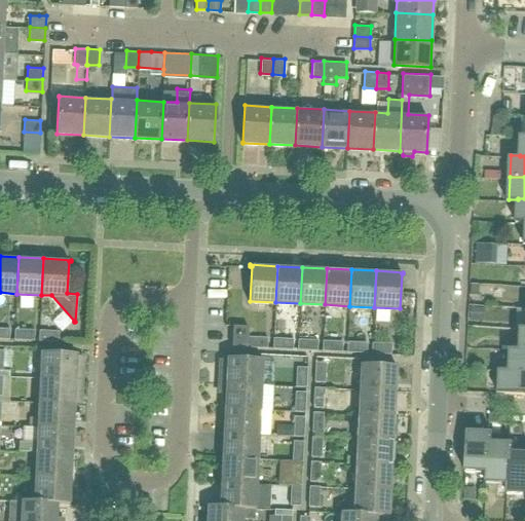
[(233,323),(233,324),(232,344),(249,345),(249,334),(250,324),(233,323)]
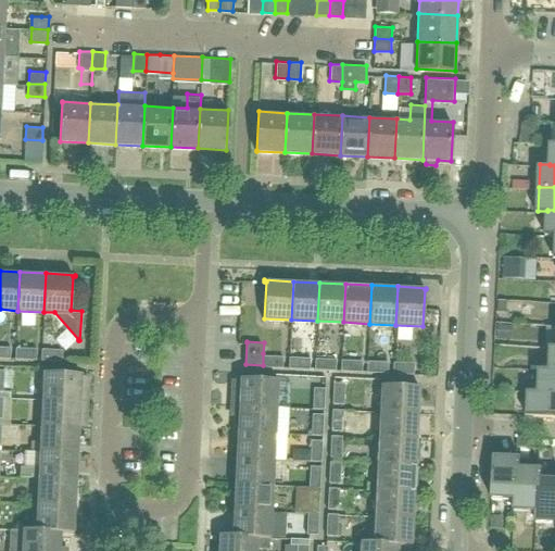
[(0,355),(11,357),(11,345),(0,345),(0,355)]
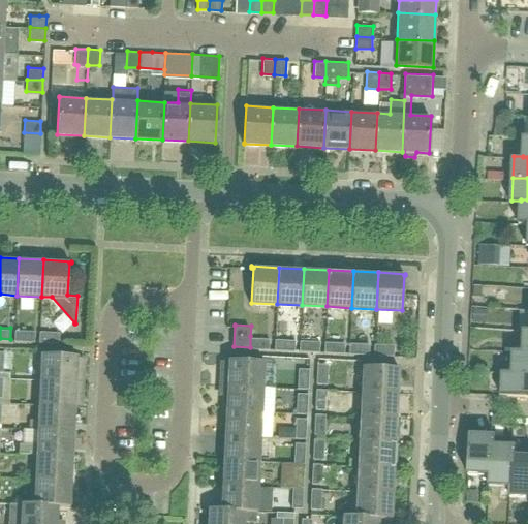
[(14,339),(35,340),(35,330),(16,329),(14,339)]
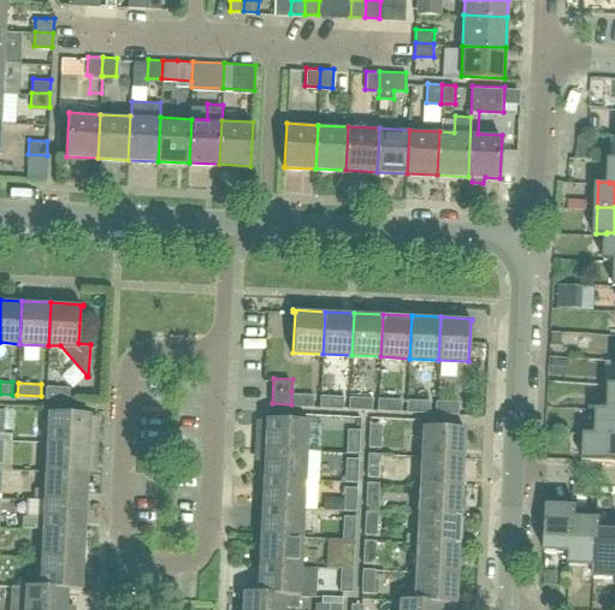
[(46,396),(70,397),(70,385),(47,384),(46,396)]
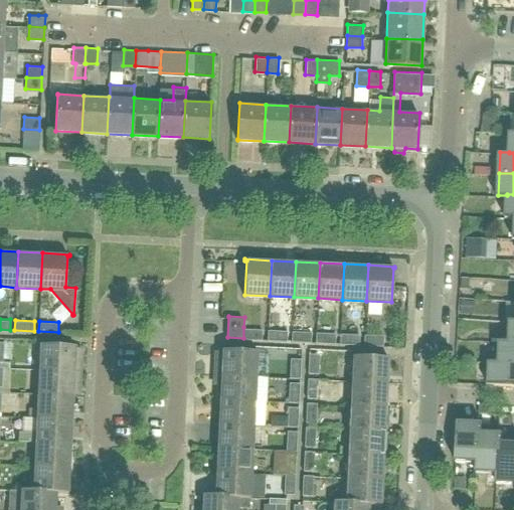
[(263,328),(243,327),(243,338),(263,338),(263,328)]
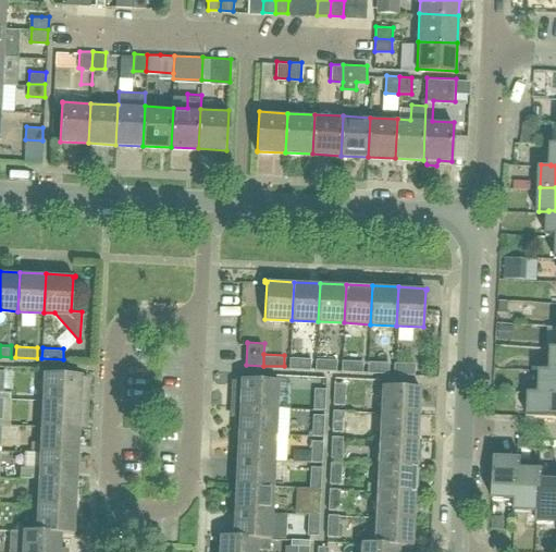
[(289,367),(311,368),(311,356),(291,355),(289,367)]
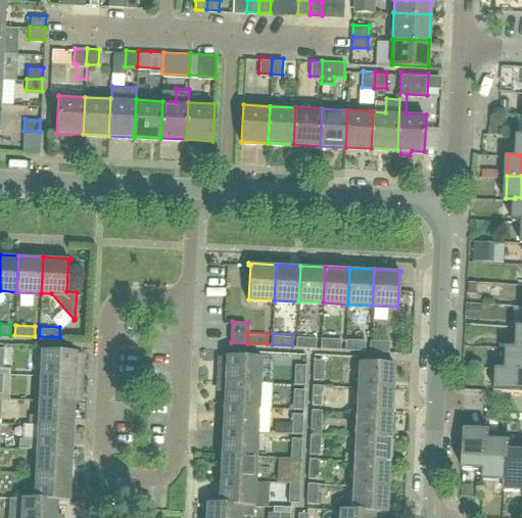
[(296,345),(317,346),(317,336),(297,335),(296,345)]
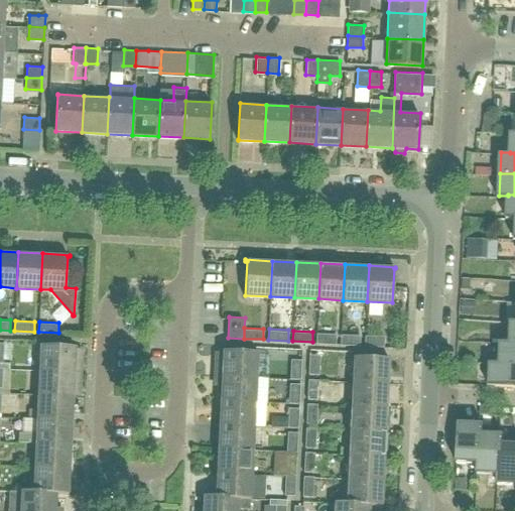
[(316,342),(337,343),(338,333),(317,332),(316,342)]
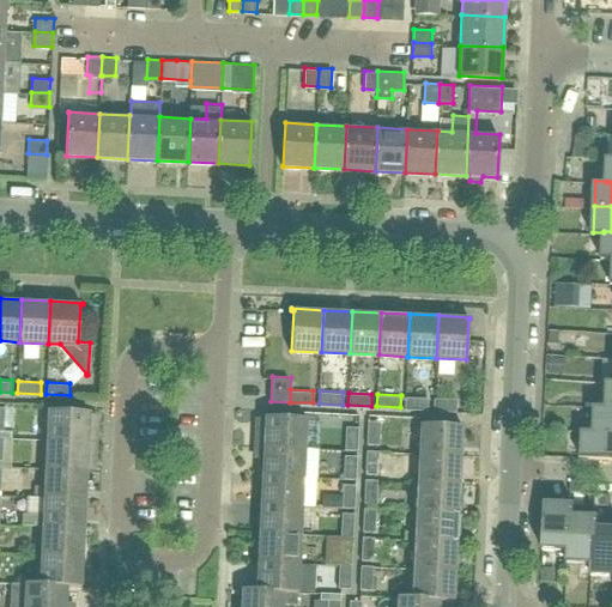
[(405,408),(429,410),(429,396),(406,395),(405,408)]
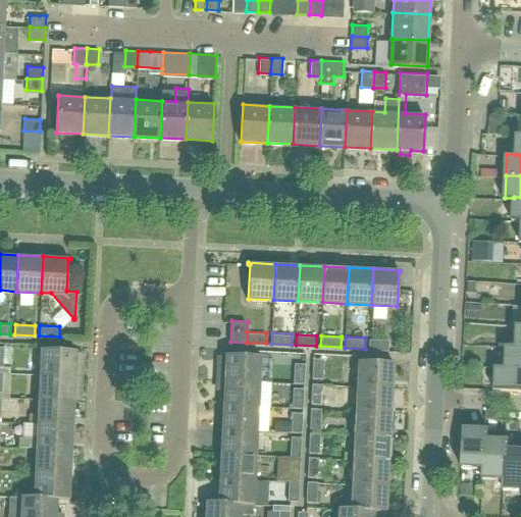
[(389,350),(389,349),(389,340),(370,338),(369,349),(389,350)]
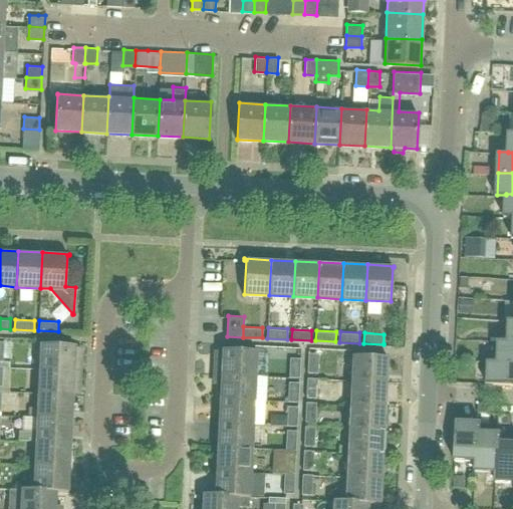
[(512,340),(509,340),(509,339),(500,339),(499,360),(498,360),(512,361),(512,340)]
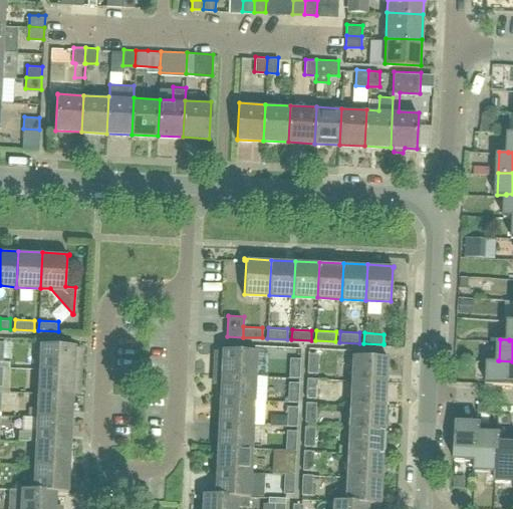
[(40,342),(39,367),(74,369),(74,359),(80,360),(81,347),(75,347),(75,345),(75,344),(40,342)]
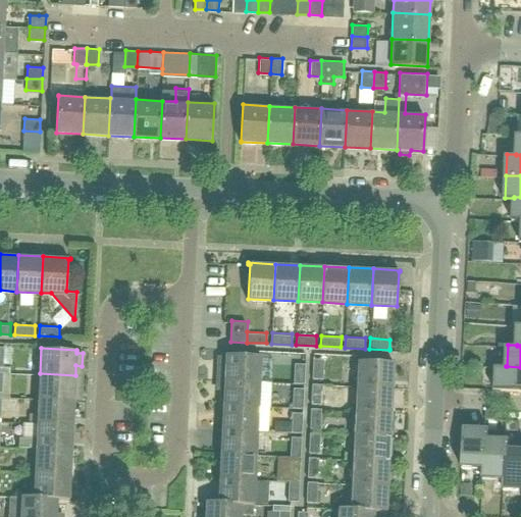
[(224,378),(260,380),(261,355),(225,353),(225,354),(225,363),(218,363),(218,375),(224,376),(224,378)]
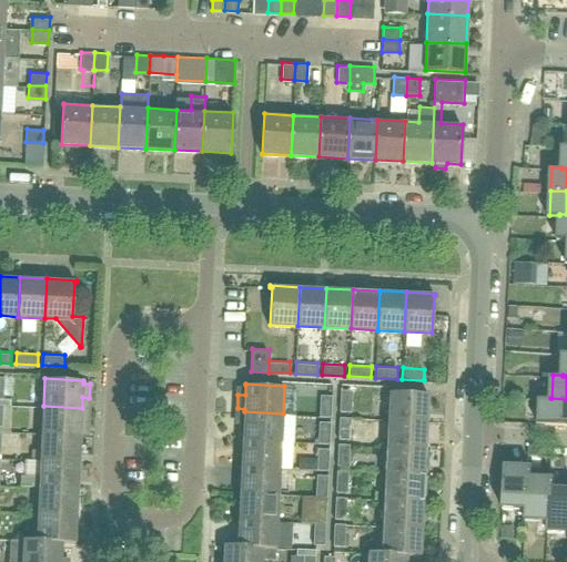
[(342,388),(341,410),(352,410),(353,388),(342,388)]
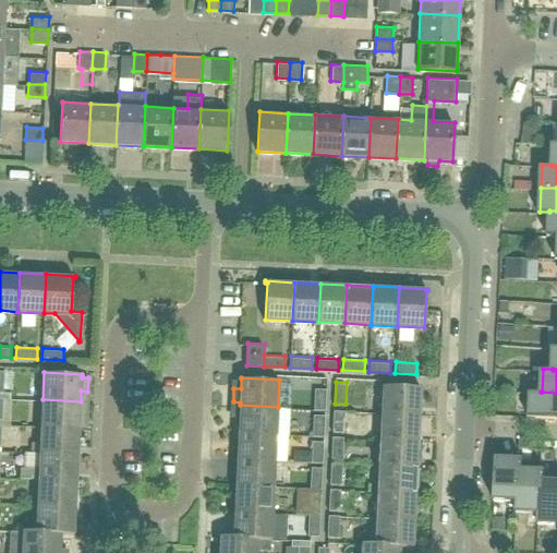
[(383,384),(380,411),(420,413),(422,386),(383,384)]
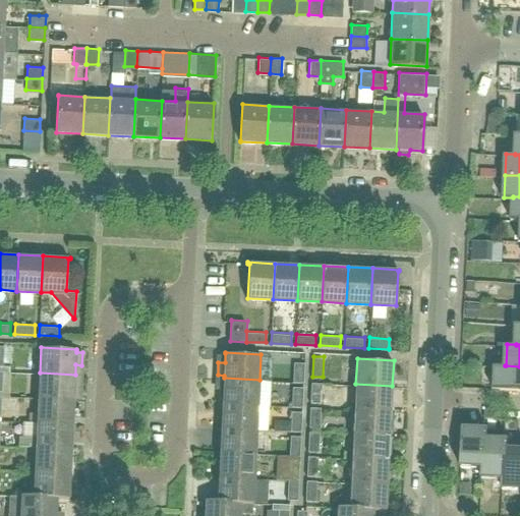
[(304,381),(305,361),(295,361),(294,381),(304,381)]
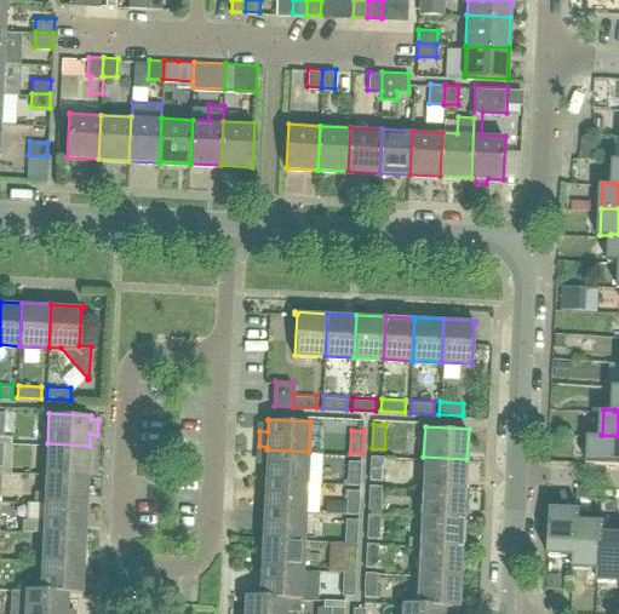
[(618,436),(601,435),(602,435),(590,434),(589,460),(618,462),(618,436)]
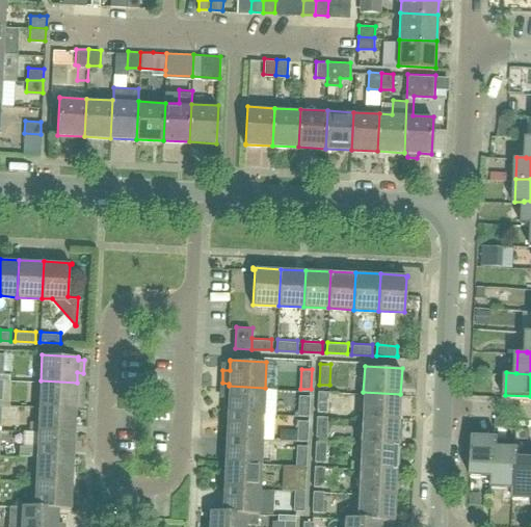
[(41,380),(38,405),(76,407),(76,397),(82,398),(83,385),(77,385),(77,383),(41,380)]
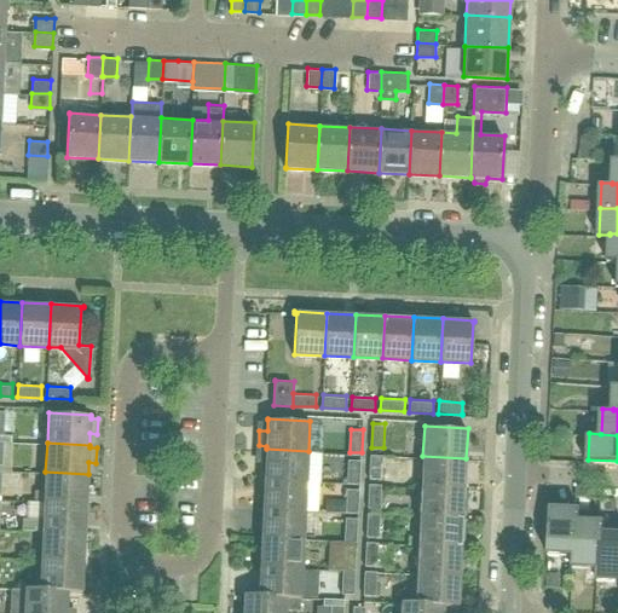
[(266,449),(265,478),(307,480),(309,451),(266,449)]
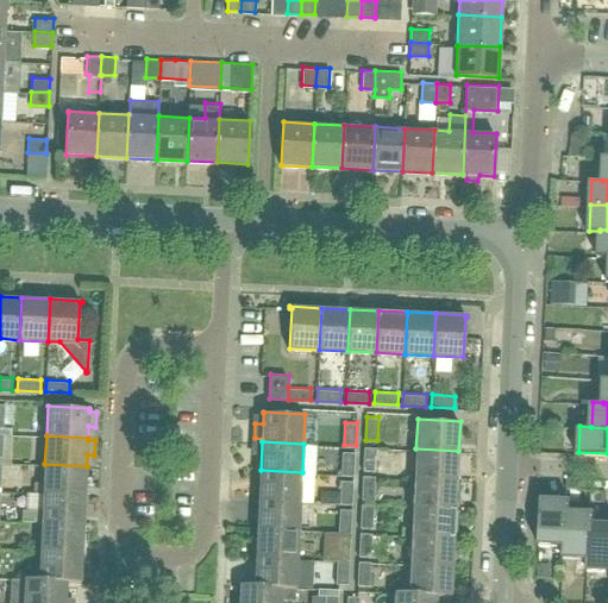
[(365,446),(364,469),(376,469),(377,446),(365,446)]
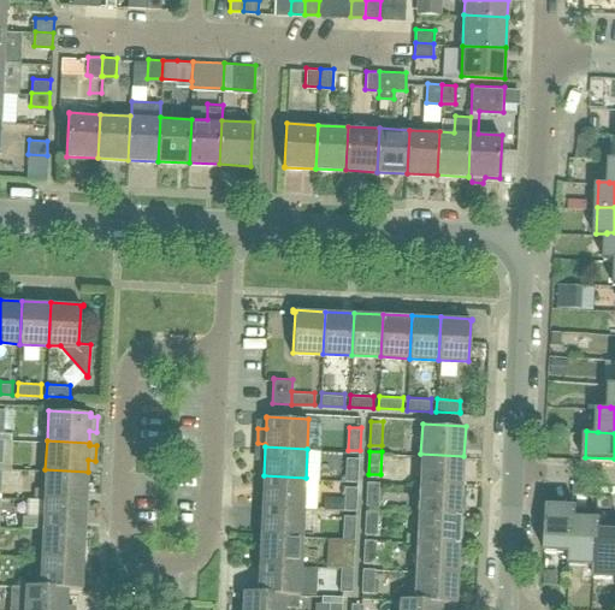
[(462,485),(463,456),(420,454),(419,483),(462,485)]
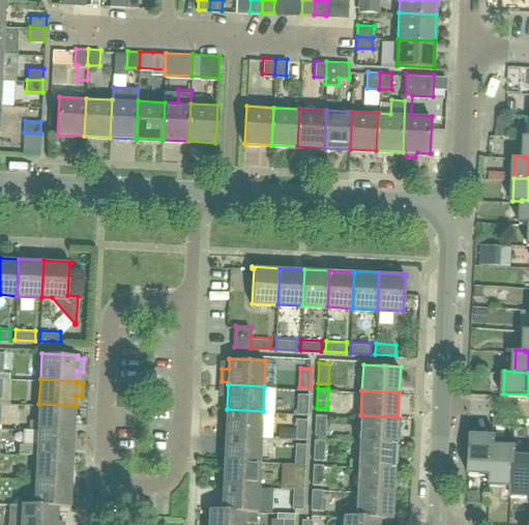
[(309,412),(310,392),(299,391),(298,412),(309,412)]
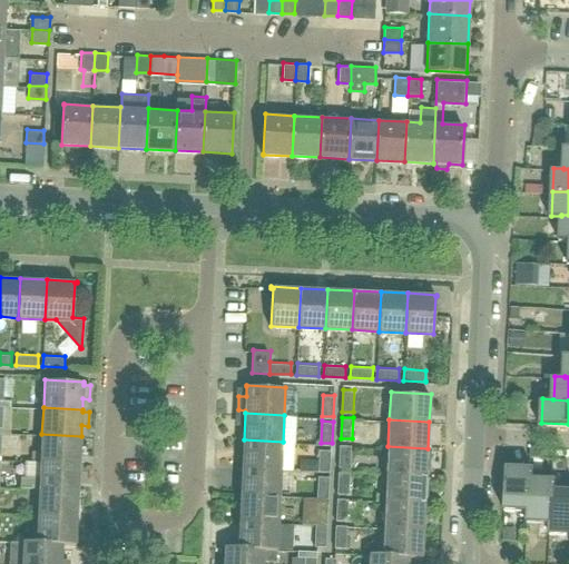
[(79,463),(81,436),(41,434),(41,448),(31,448),(31,451),(21,449),(22,434),(2,433),(1,458),(11,459),(11,458),(40,459),(40,461),(79,463)]
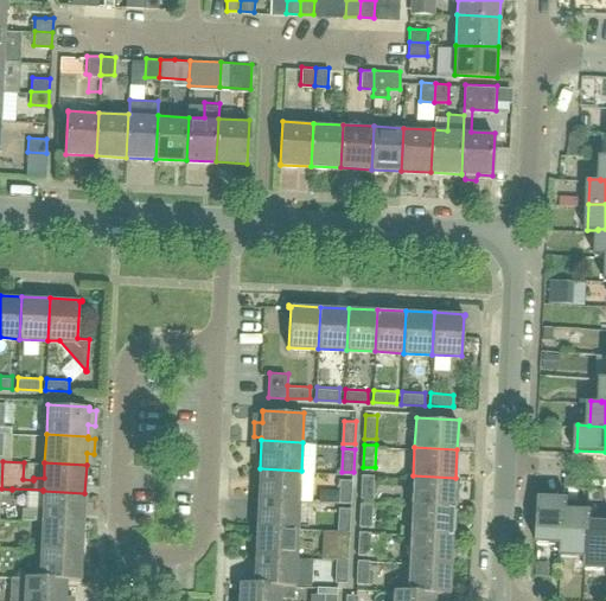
[(259,497),(300,499),(301,471),(260,468),(259,497)]
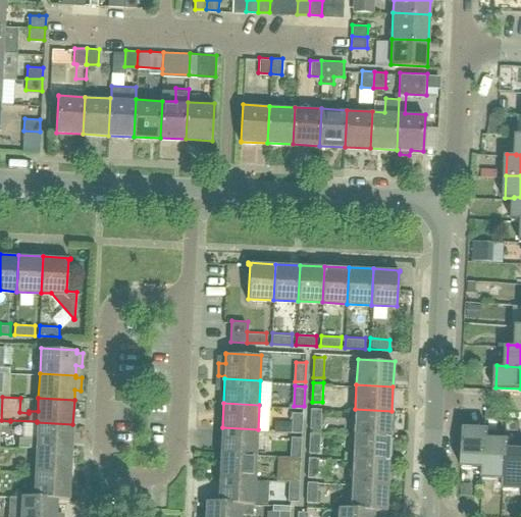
[(312,407),(311,426),(321,427),(322,407),(312,407)]
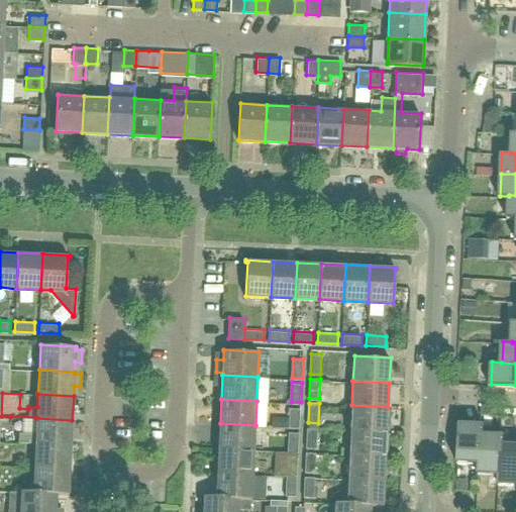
[(495,405),(482,404),(482,414),(494,415),(495,405)]
